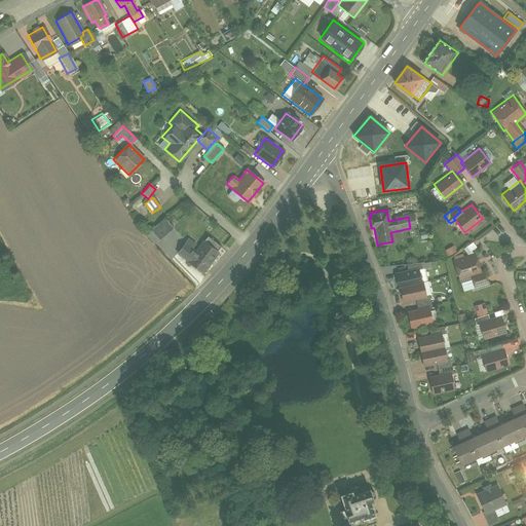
[(163,218),(150,230),(158,240),(172,228),(163,218)]
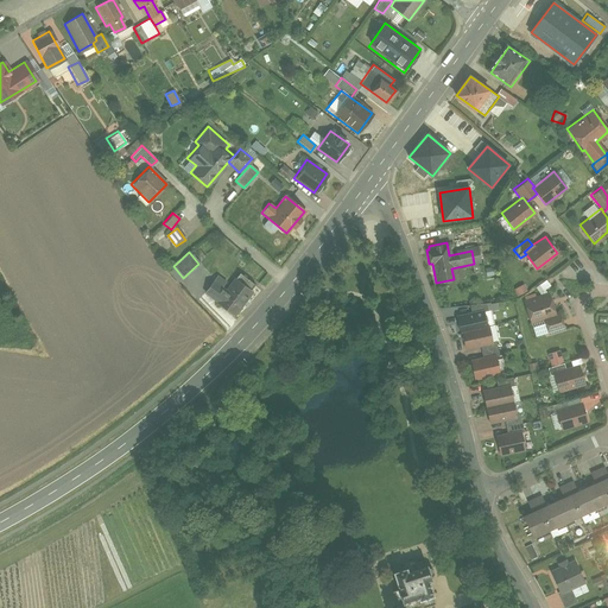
[(216,274),(202,292),(233,316),(253,291),(249,289),(253,284),(239,273),(226,290),(221,286),(225,282),(216,274)]
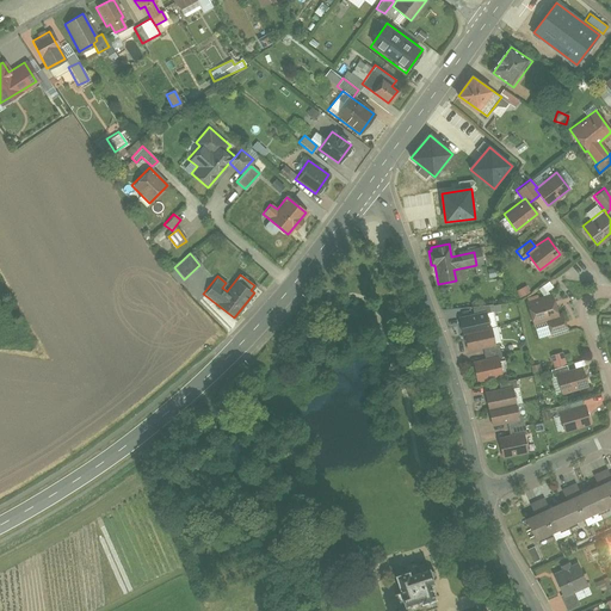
[(525,285),(514,291),(519,297),(529,292),(525,285)]
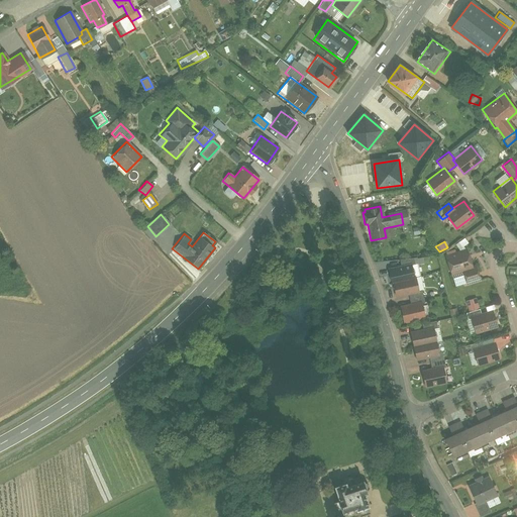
[(467,248),(444,255),(449,274),(460,271),(472,268),(467,248)]
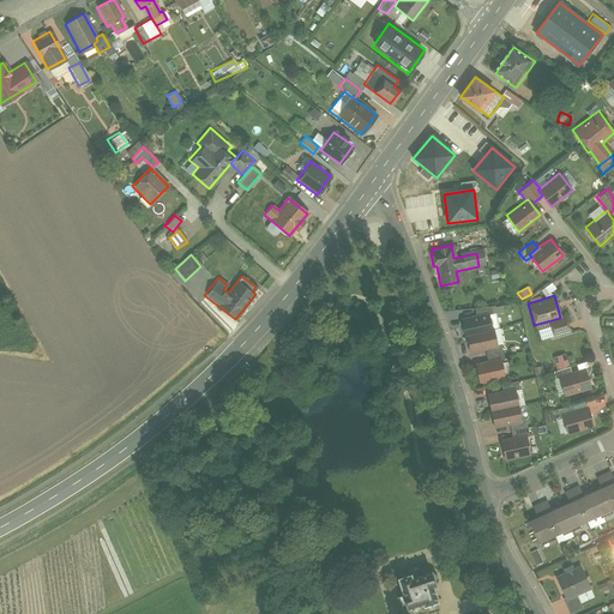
[(475,315),(461,319),(464,336),(465,336),(491,330),(487,313),(475,315)]
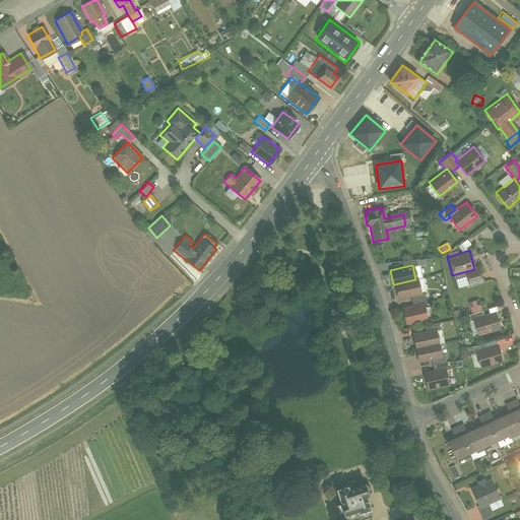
[(474,269),(463,272),(467,284),(482,279),(478,268),(474,269)]
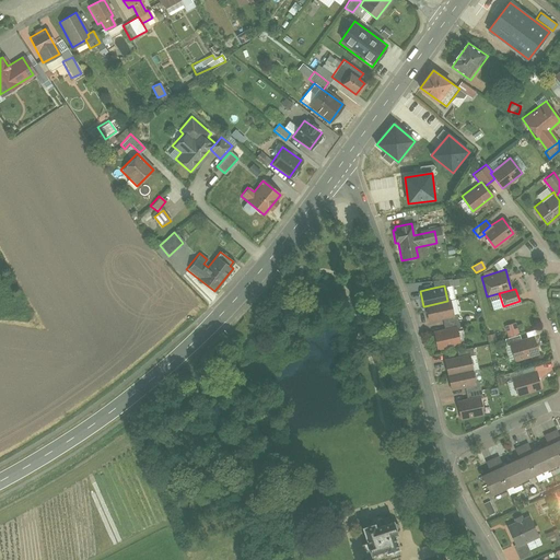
[(447,301),(424,306),(429,322),(442,319),(453,316),(448,301),(447,301)]
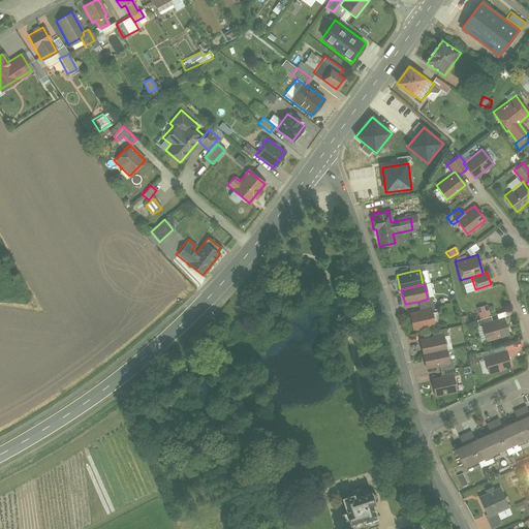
[(428,299),(417,302),(421,312),(430,309),(434,309),(431,299),(428,299)]
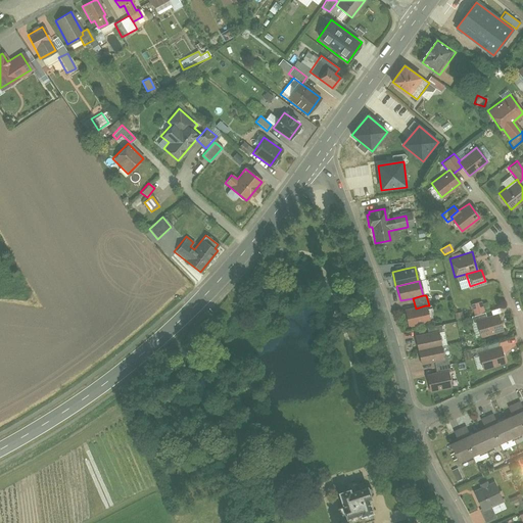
[(480,301),(470,304),(473,315),(483,312),(480,301)]
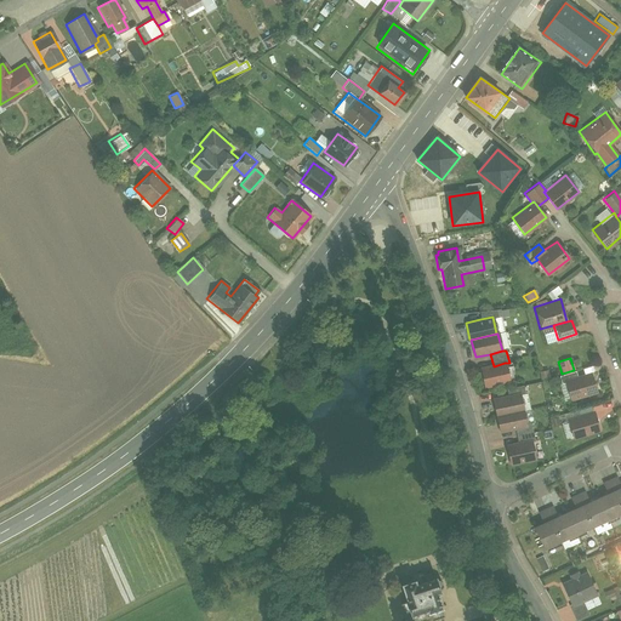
[(494,366),(479,370),(483,388),(510,382),(505,363),(494,366)]
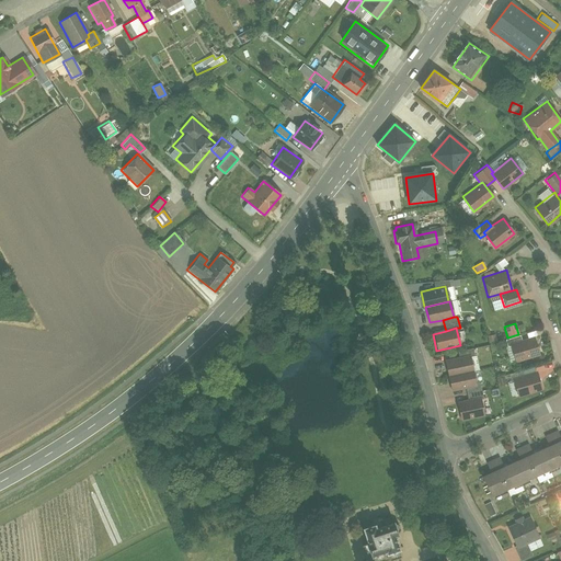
[(511,345),(521,342),(518,334),(507,338),(504,339),(506,346),(511,345)]
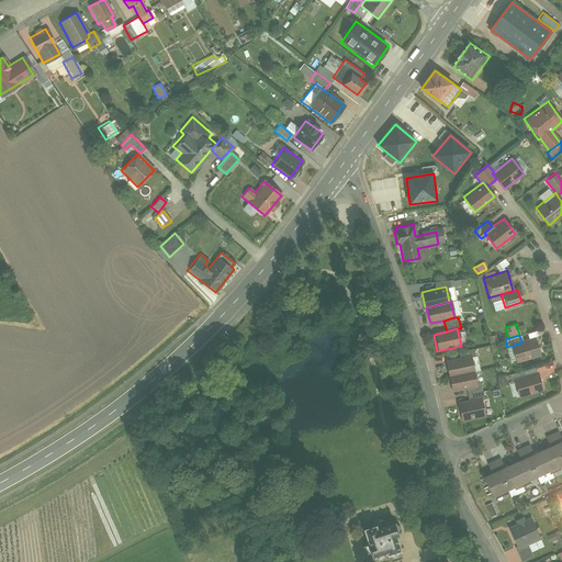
[(521,343),(512,346),(516,362),(539,356),(535,339),(521,343)]
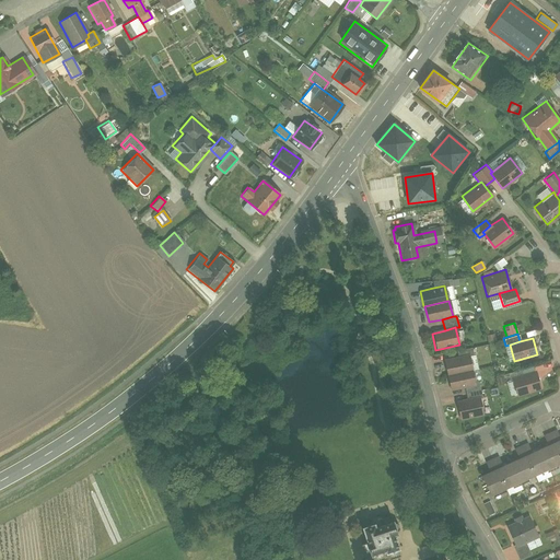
[(456,350),(457,357),(467,354),(473,353),(471,347),(456,350)]
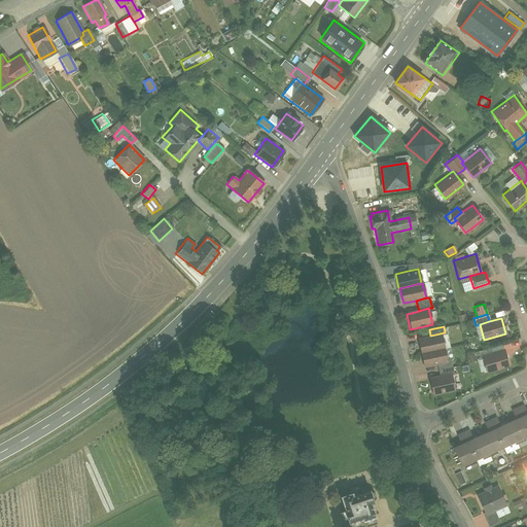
[(430,336),(417,339),(420,354),(443,348),(440,334),(430,336)]
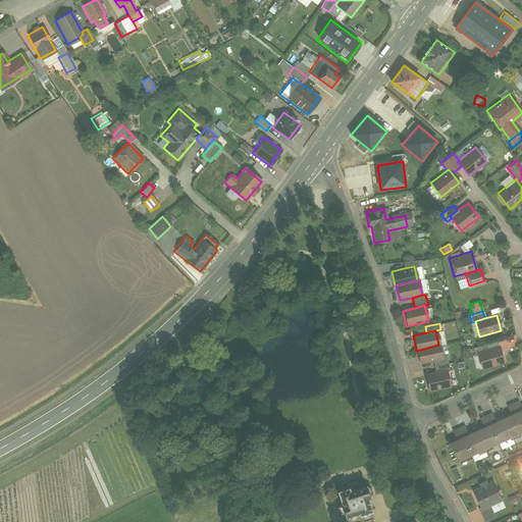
[(438,345),(416,351),(420,365),(432,362),(442,360),(438,345)]
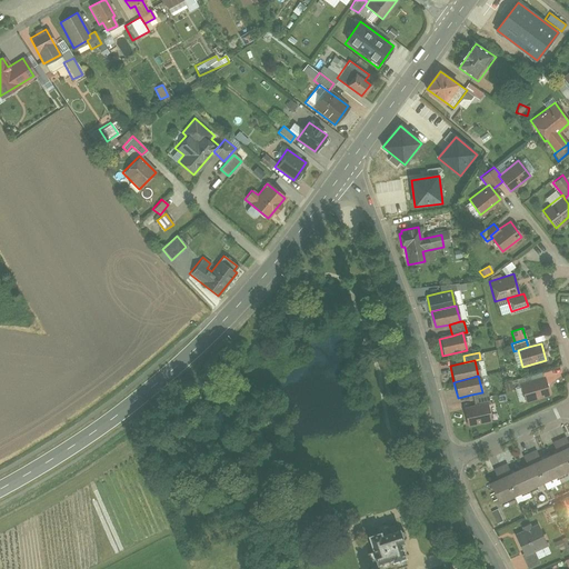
[(520,386),(530,382),(529,376),(515,379),(517,386),(520,386)]
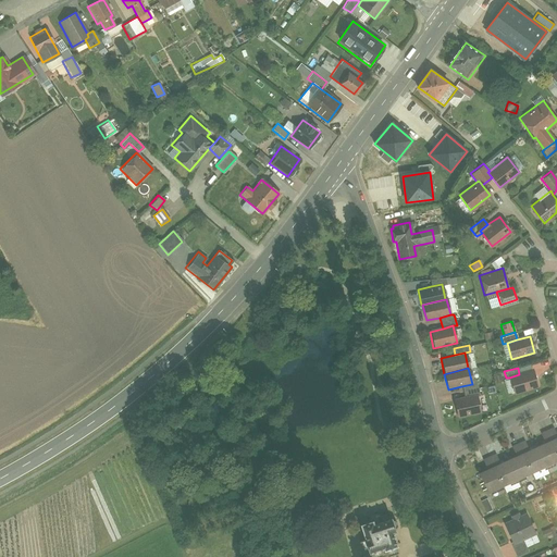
[(519,374),(509,378),(514,394),(537,387),(533,370),(519,374)]
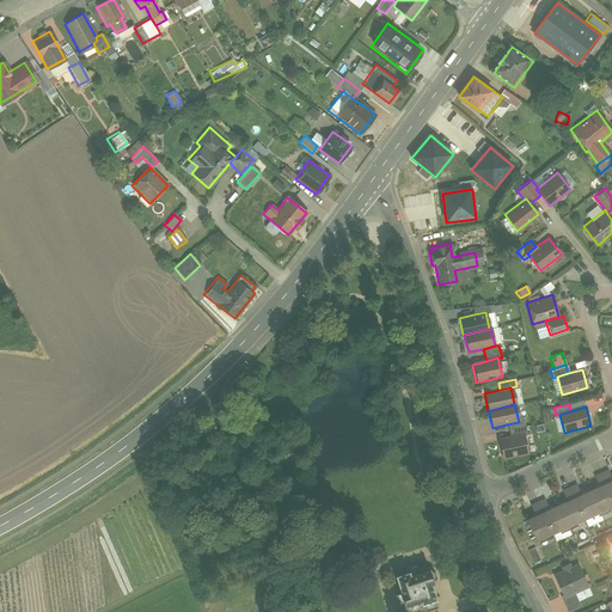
[(519,422),(507,424),(509,438),(524,434),(526,433),(524,421),(519,422)]
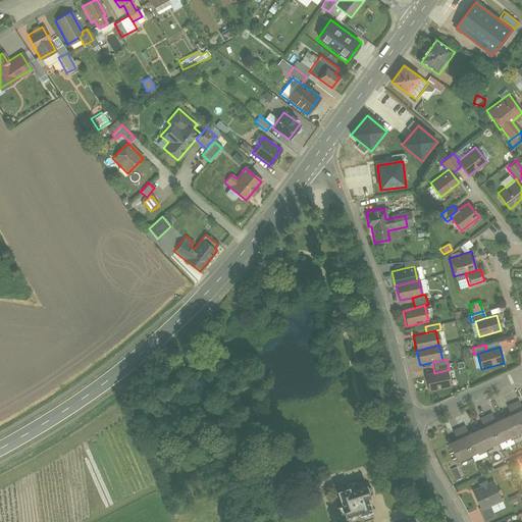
[(434,373),(425,375),(428,392),(451,386),(447,370),(434,373)]
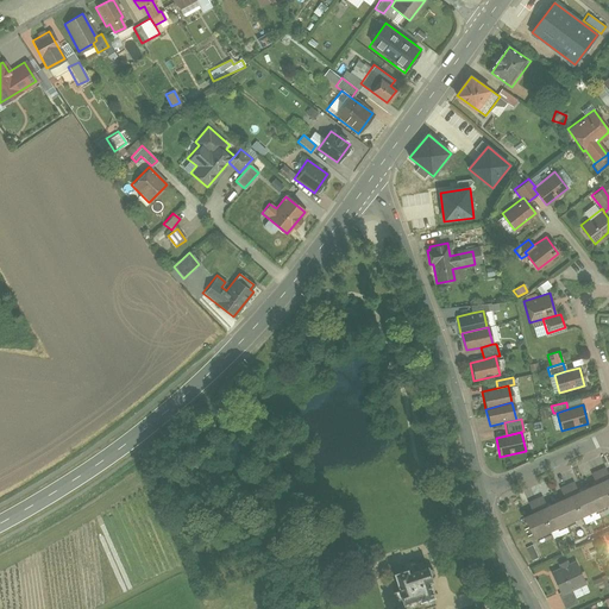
[(532,512),(523,515),(533,537),(608,502),(608,475),(604,466),(590,472),(594,482),(577,490),(573,481),(559,487),(563,497),(545,506),(540,495),(527,501),(532,512)]
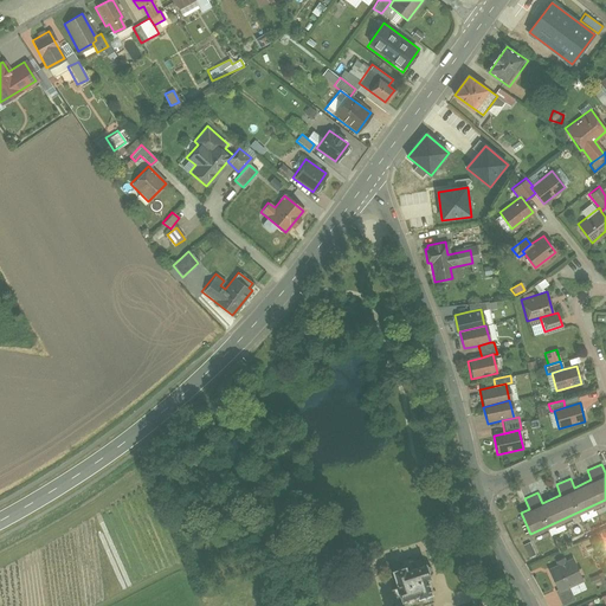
[(555,565),(547,568),(556,591),(567,586),(581,580),(572,558),(565,561),(563,559),(554,562),(555,565)]
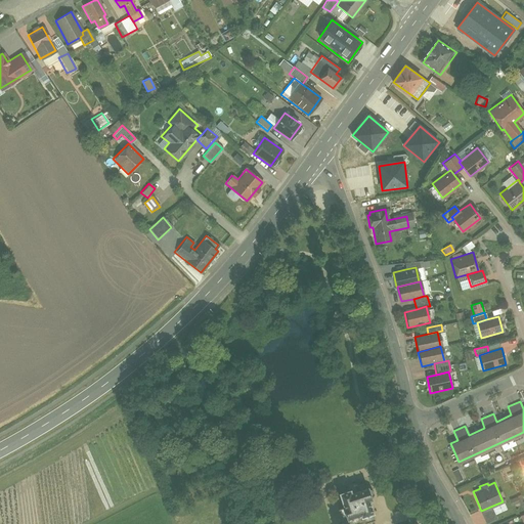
[(338,509),(341,520),(358,514),(359,517),(361,516),(363,523),(374,520),(370,513),(373,513),(368,499),(370,498),(366,485),(362,486),(361,483),(354,485),(354,483),(347,485),(348,487),(341,489),(342,491),(337,492),(341,508),(338,509)]
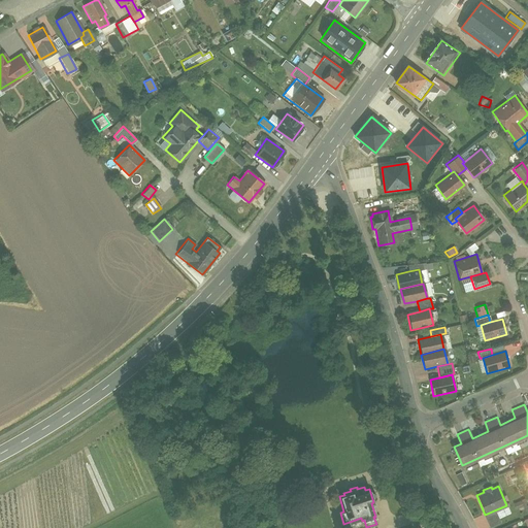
[(499,523),(494,510),(485,515),(484,515),(489,527),(499,523)]
